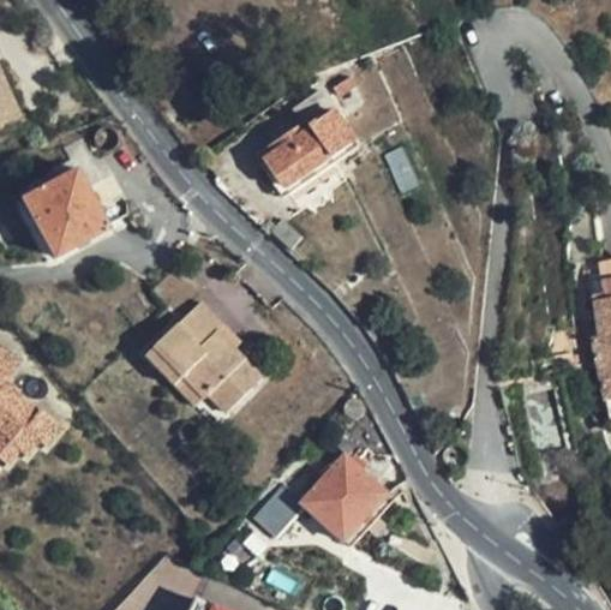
[(0,121),(28,107),(3,60),(0,61),(0,121)]
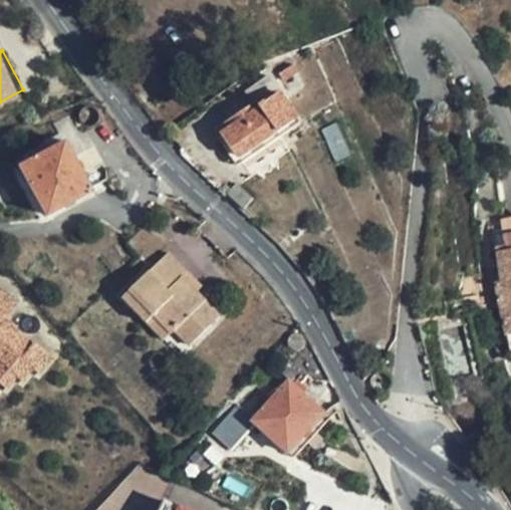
[(279,76),(293,68),(289,62),(275,70),(279,76)]
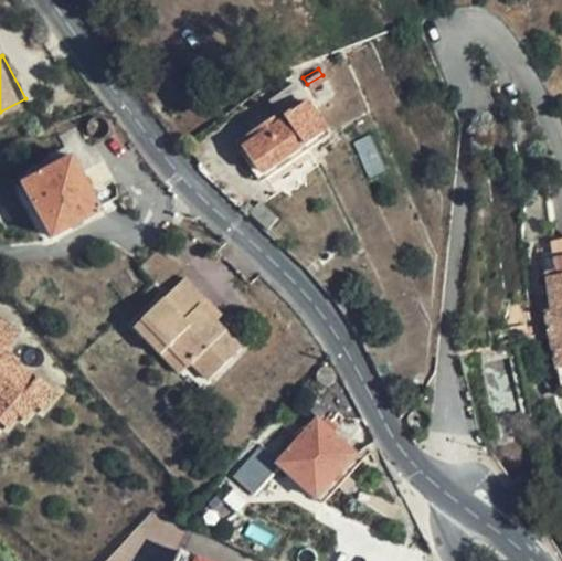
[(327,126),(307,99),(297,82),(271,99),(279,114),(230,147),(233,152),(239,149),(255,175),(327,126)]
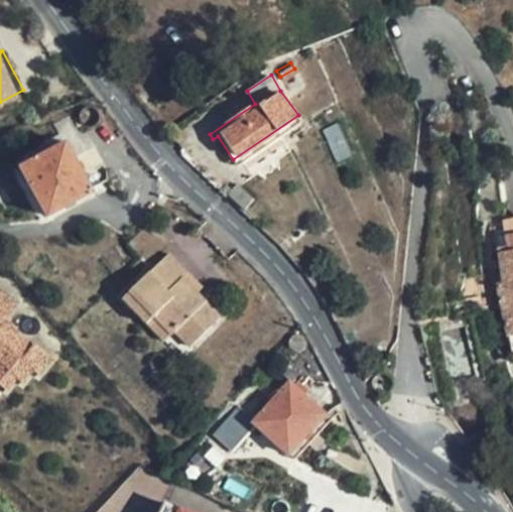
[(302,121),(298,115),(233,159),(237,164),(302,121)]
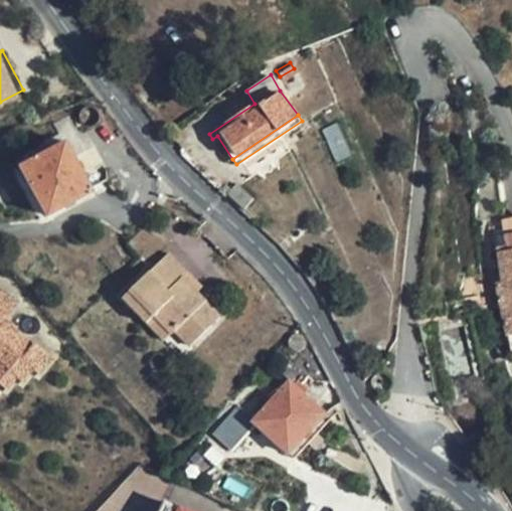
[(105,163),(80,123),(28,151),(31,156),(17,165),(44,214),(91,188),(90,186),(107,176),(105,163)]
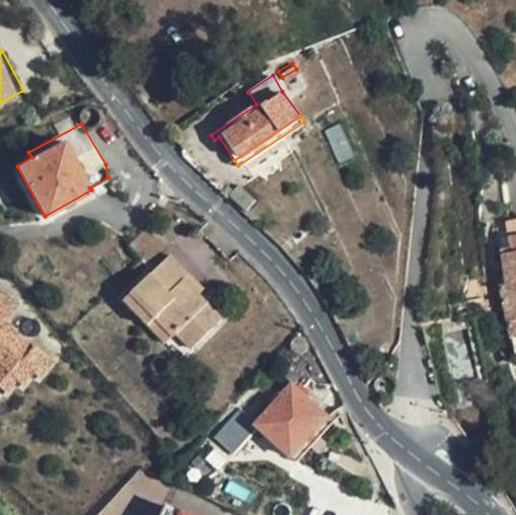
[(515,283),(503,285),(514,354),(515,353),(515,217),(503,220),(515,281),(515,283)]
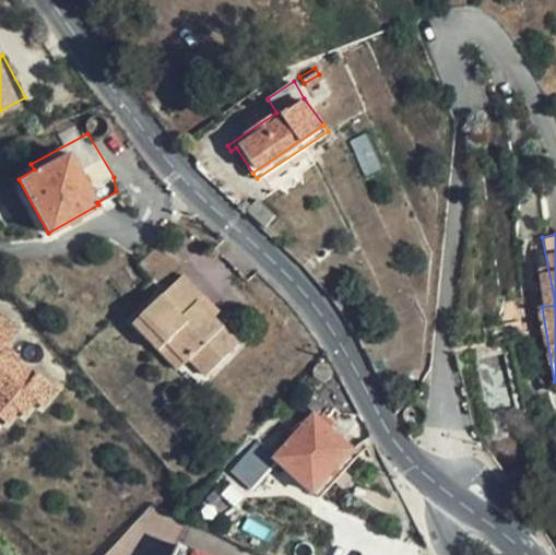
[(131,323),(157,351),(166,342),(184,363),(189,357),(205,374),(237,342),(197,299),(201,294),(184,273),(131,323)]
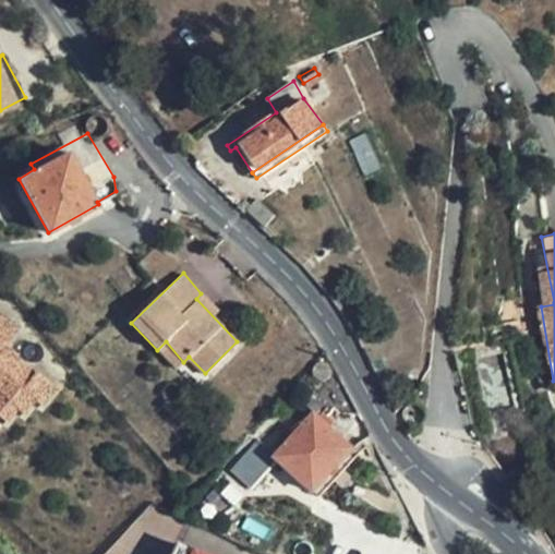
[(10,352),(1,346),(17,322),(0,310),(0,386),(1,387),(0,388),(0,410),(7,416),(17,399),(27,407),(37,393),(41,396),(55,377),(35,363),(34,365),(12,350),(10,352)]
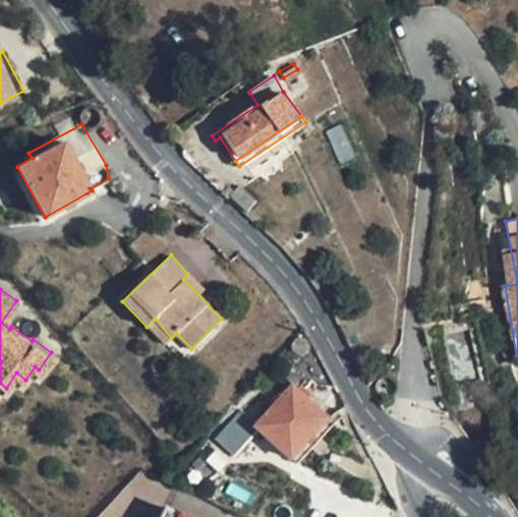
[(155,319),(147,327),(164,345),(171,338),(155,319)]
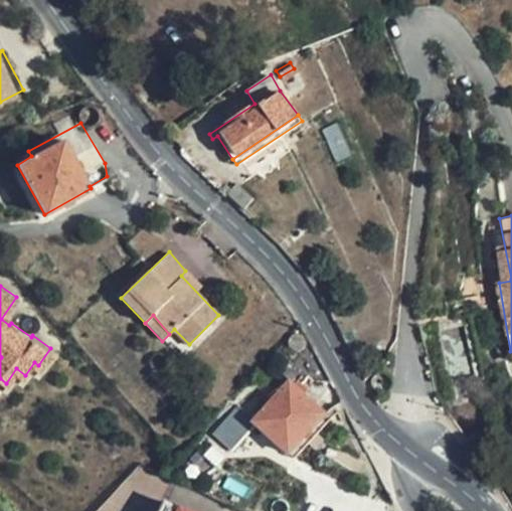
[(288,453),(324,412),(290,380),(253,419),(237,402),(211,432),(230,449),(252,422),(288,453)]
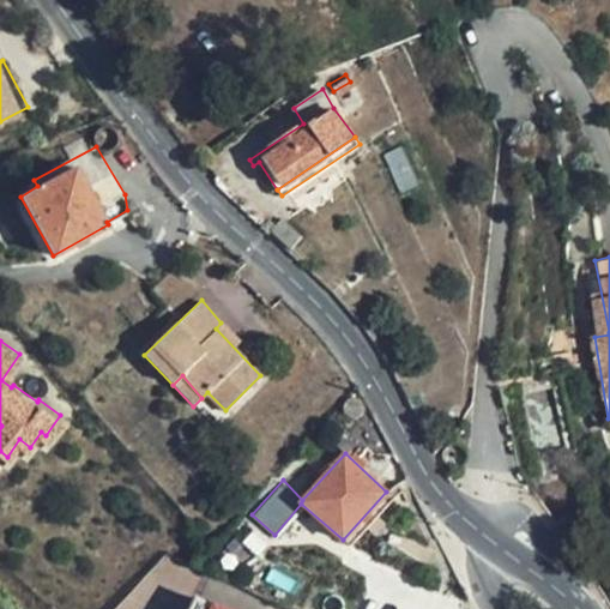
[(392,496),(386,492),(343,540),(350,546),(392,496)]
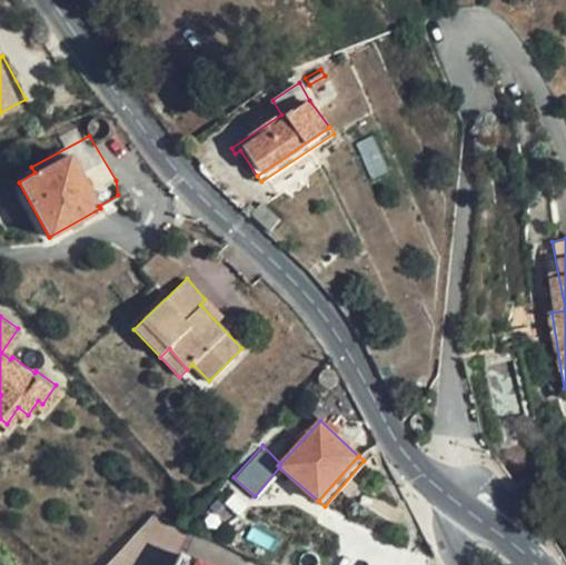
[(205,564),(182,554),(176,564),(205,564)]
